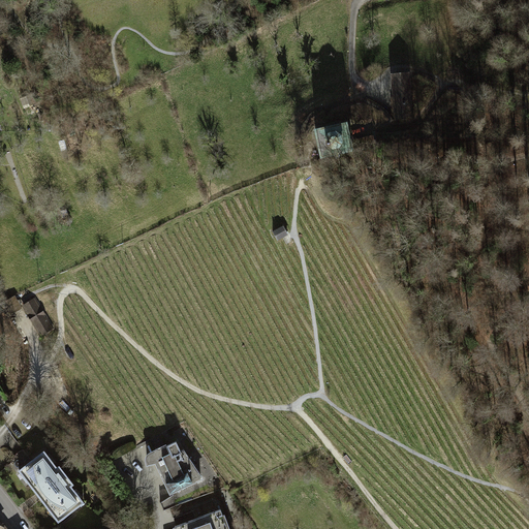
[(393,73),(396,119),(412,117),(408,72),(393,73)]
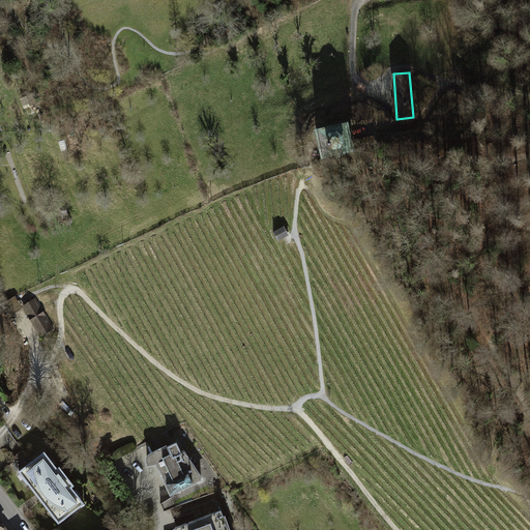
[(344,148),(375,141),(373,133),(355,137),(355,139),(351,141),(347,120),(315,127),(321,153),(330,151),(333,152),(343,150),(344,148)]
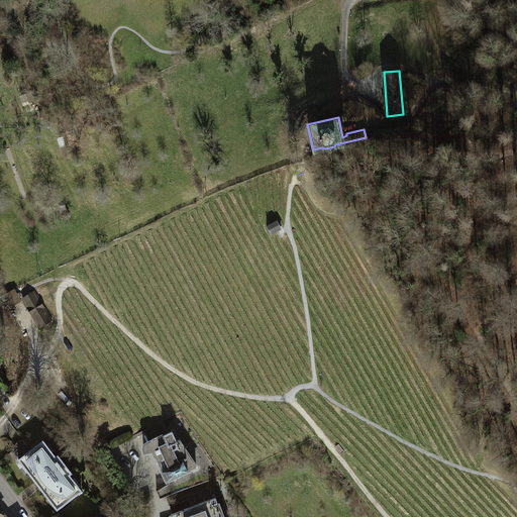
[(480,198),(478,182),(469,182),(471,199),(480,198)]
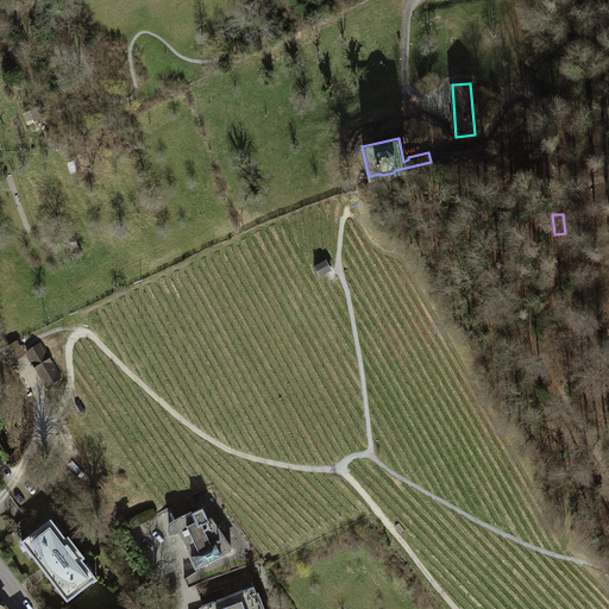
[(326,258),(314,264),(319,274),(331,268),(326,258)]
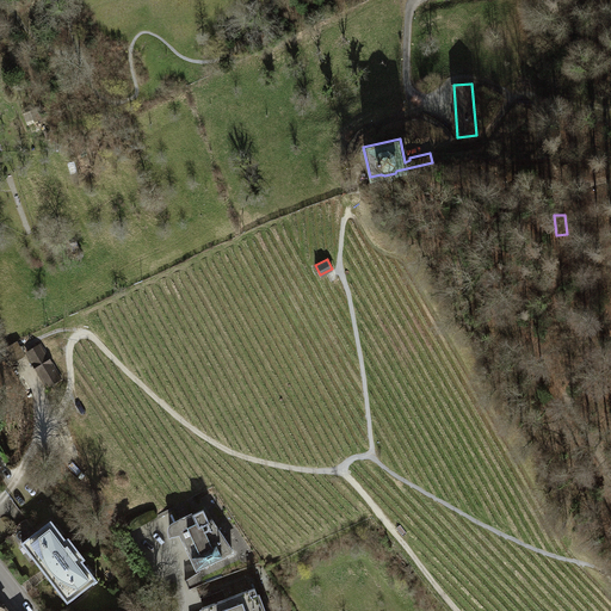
[(42,345),(28,353),(47,387),(61,377),(42,345)]
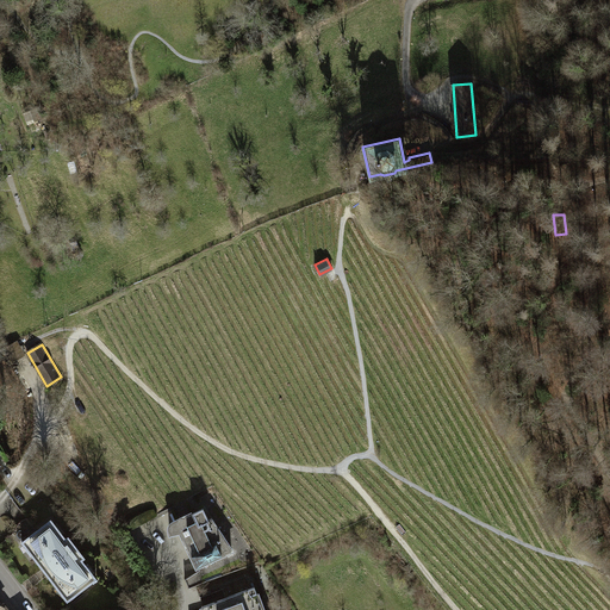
[(207,520),(203,508),(173,522),(170,526),(169,529),(170,534),(180,531),(195,567),(231,549),(210,518),(207,520)]
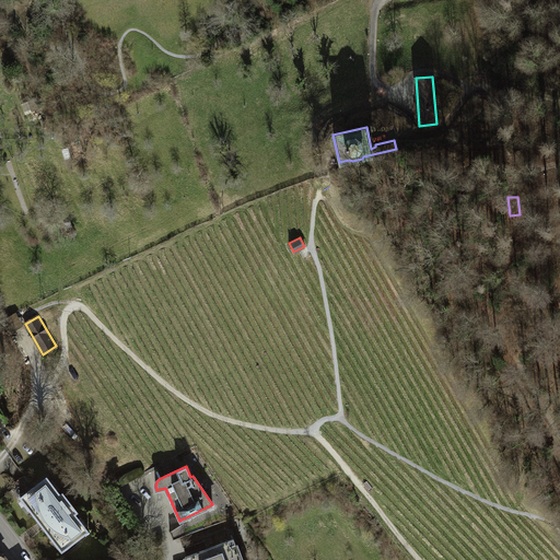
[(46,477),(22,496),(34,511),(31,513),(38,522),(45,517),(49,523),(43,527),(50,537),(53,535),(63,550),(89,532),(74,514),(78,512),(62,492),(60,494),(46,477)]
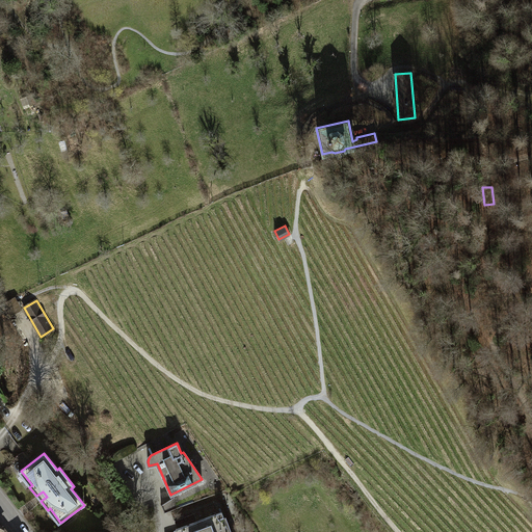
[(229,531),(221,511),(176,529),(177,531),(229,531)]
